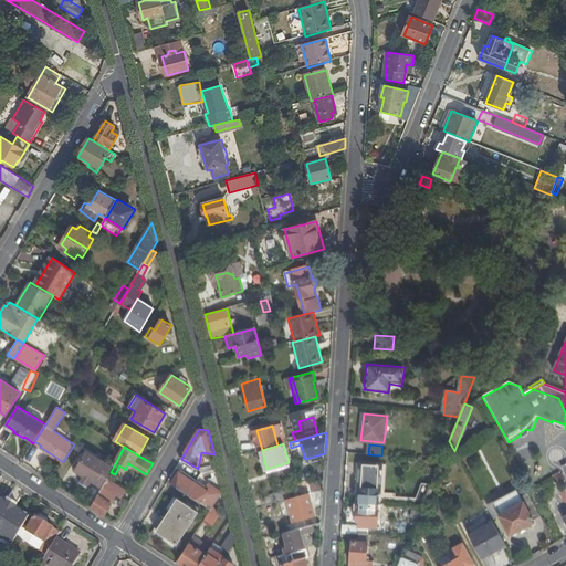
[(85,475),(92,480),(100,485),(106,474),(107,475),(113,468),(87,452),(79,468),(76,467),(74,469),(85,475)]
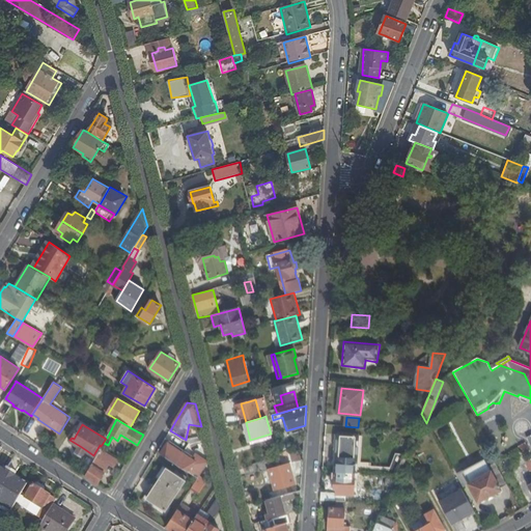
[(272,438),(271,434),(250,440),(251,444),(272,438)]
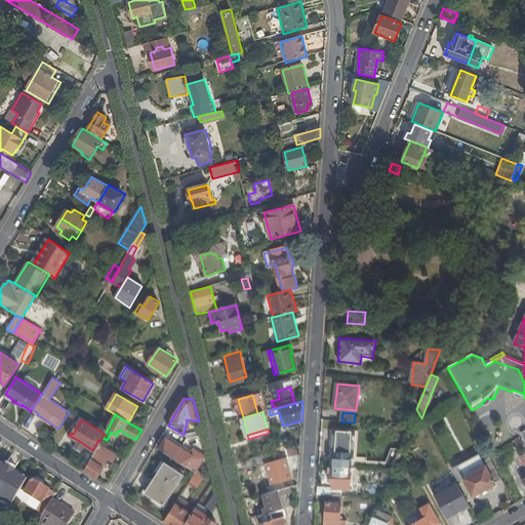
[(349,468),(351,468),(354,431),(336,430),(334,452),(332,452),(332,466),(349,468)]
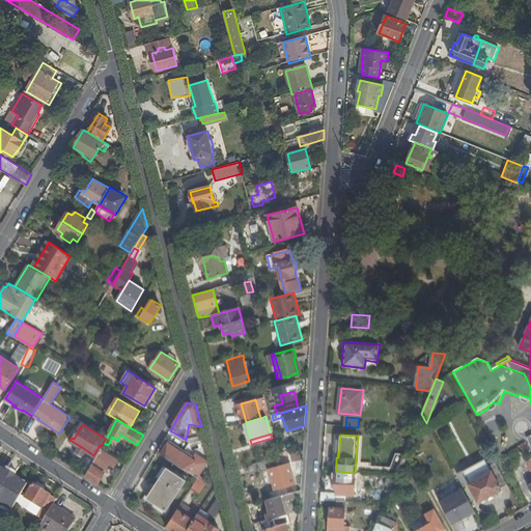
[(48,438),(42,447),(48,450),(53,442),(48,438)]
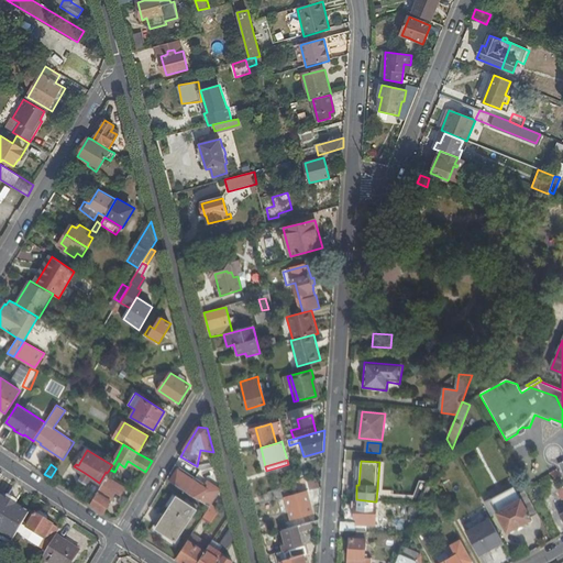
[(179,468),(172,481),(211,507),(213,503),(221,489),(213,484),(210,489),(179,468)]
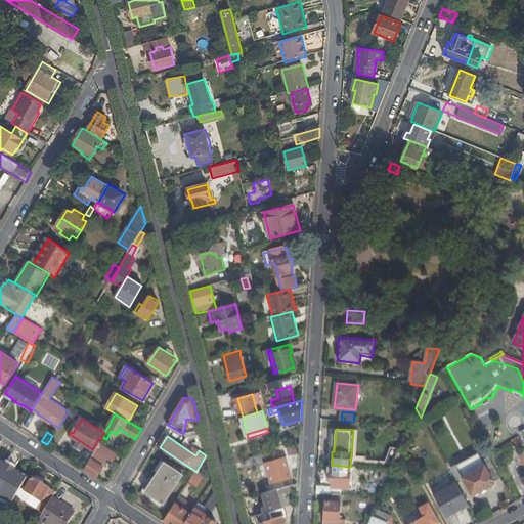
[(82,449),(85,444),(79,440),(76,445),(82,449)]
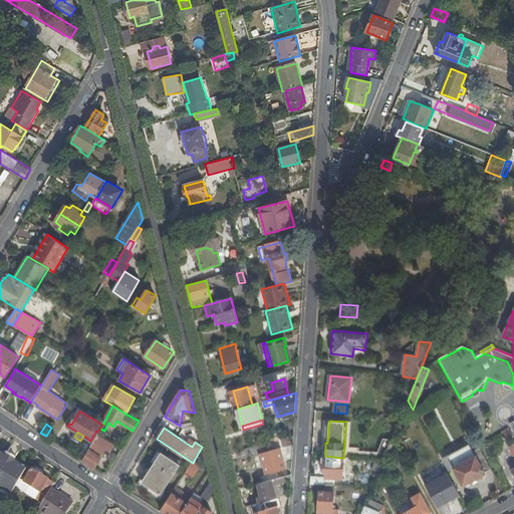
[(113,444),(98,434),(82,460),(95,468),(106,450),(109,451),(113,444)]
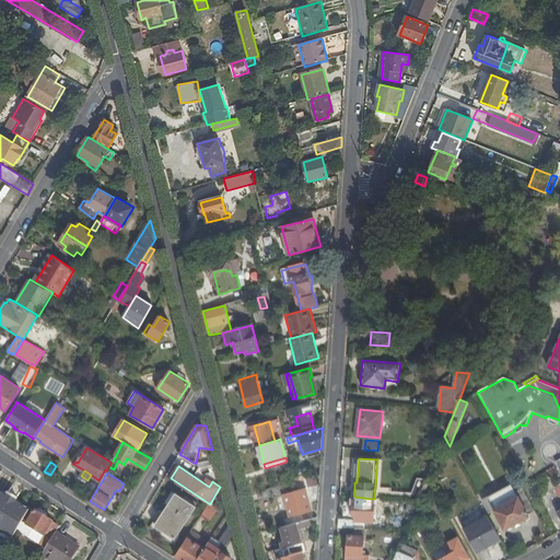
[(319,485),(321,477),(307,479),(310,488),(314,487),(319,485)]
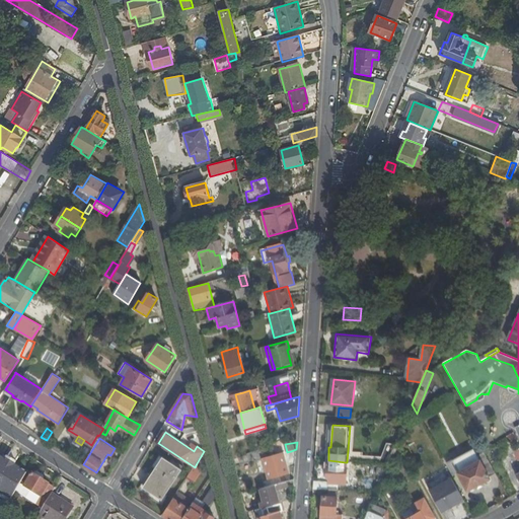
[(387,465),(395,445),(388,442),(383,451),(379,449),(373,464),(387,465)]
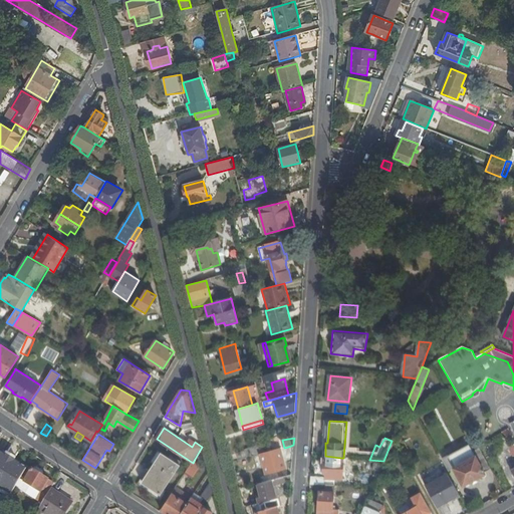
[(247,449),(249,457),(269,452),(271,451),(268,443),(247,449)]
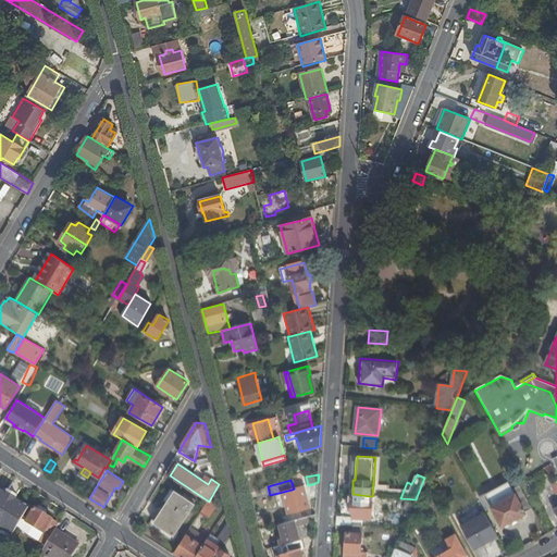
[(525,511),(532,508),(525,496),(520,486),(520,485),(512,490),(508,482),(490,492),(496,505),(493,507),(502,525),(525,514),(525,511)]
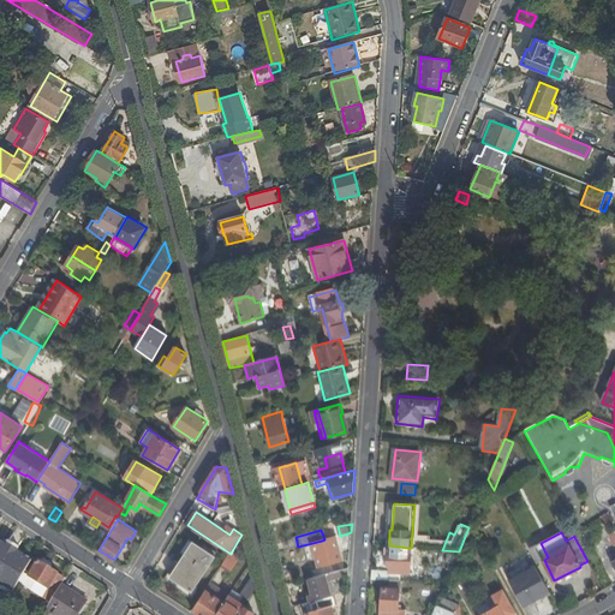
[(339,547),(335,537),(324,539),(322,541),(323,542),(314,544),(318,565),(327,562),(327,565),(342,560),(339,547)]
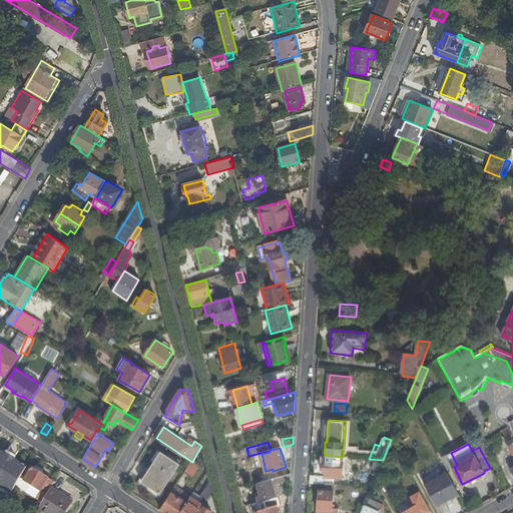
[(153,460),(155,462),(142,484),(159,495),(180,464),(159,450),(153,460)]
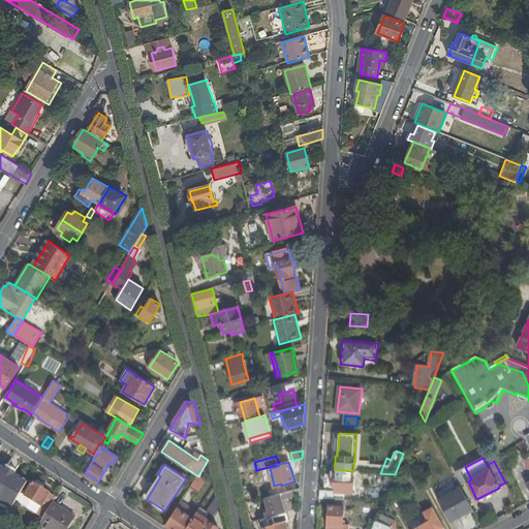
[(0,465),(0,499),(13,507),(17,501),(28,483),(0,465)]
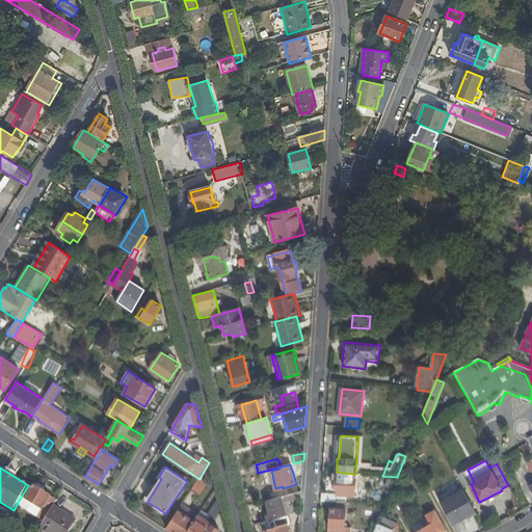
[(466,486),(471,484),(474,482),(468,470),(458,474),(466,486)]
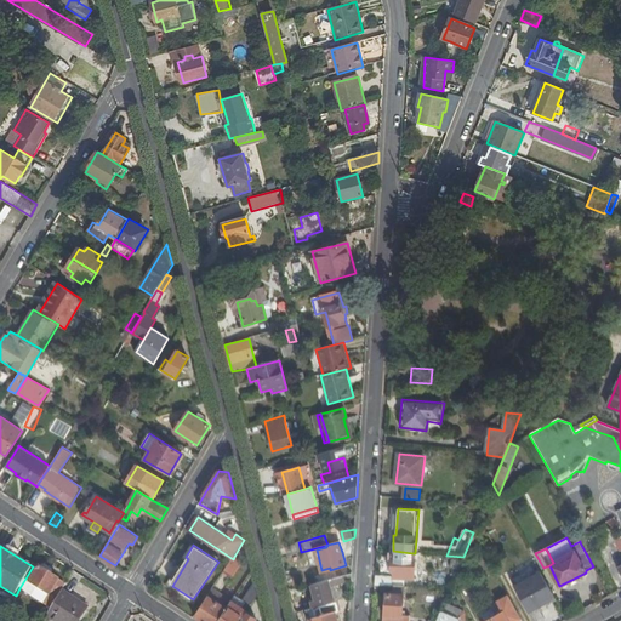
[(412,553),(393,551),(391,570),(398,570),(398,574),(414,575),(415,560),(411,560),(412,553)]
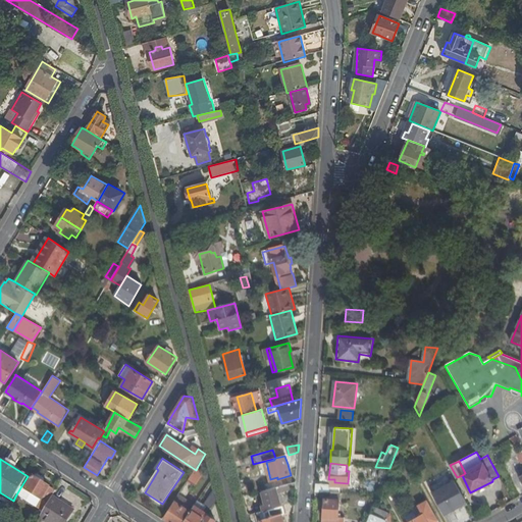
[(198,466),(196,470),(189,479),(197,485),(206,471),(198,466)]
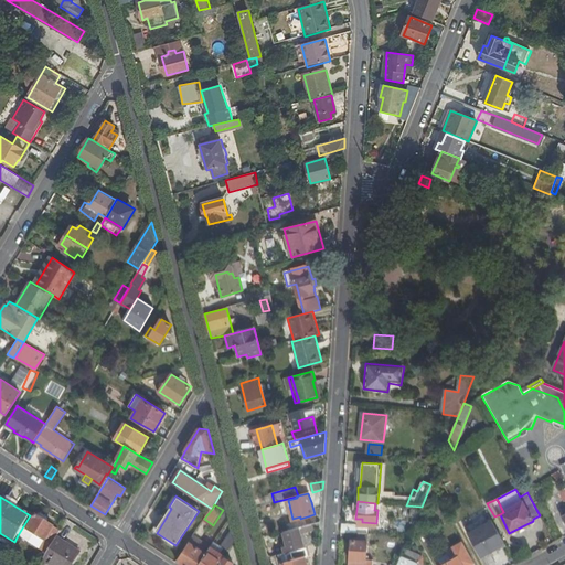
[(31,513),(30,515),(18,535),(46,553),(56,537),(60,531),(31,513)]
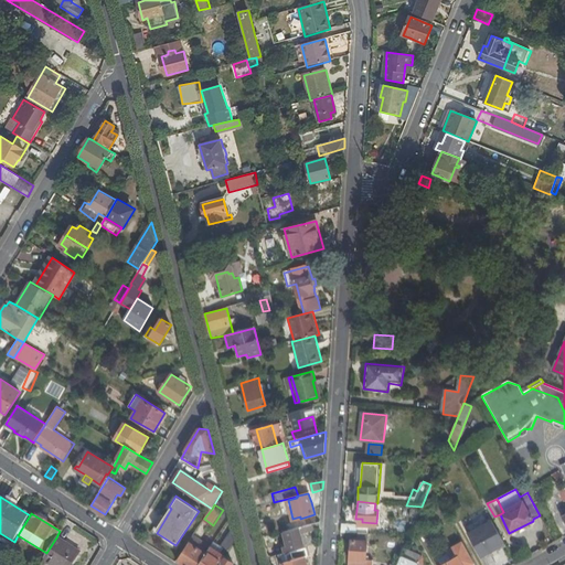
[(289,530),(308,525),(307,520),(300,521),(299,521),(287,524),(289,530)]
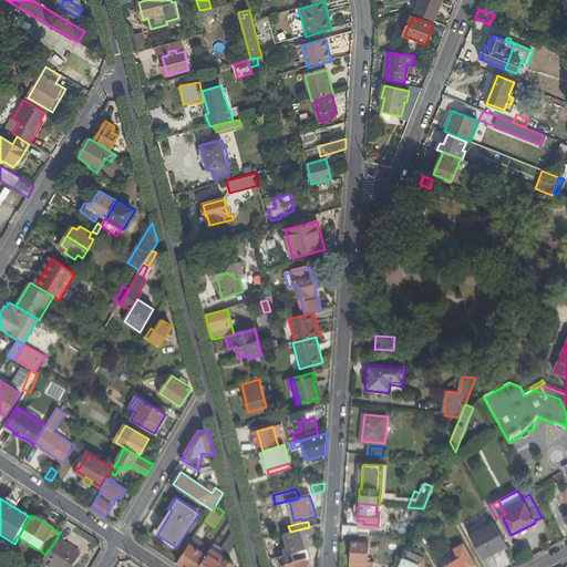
[(493,523),(468,536),(483,562),(507,548),(493,523)]
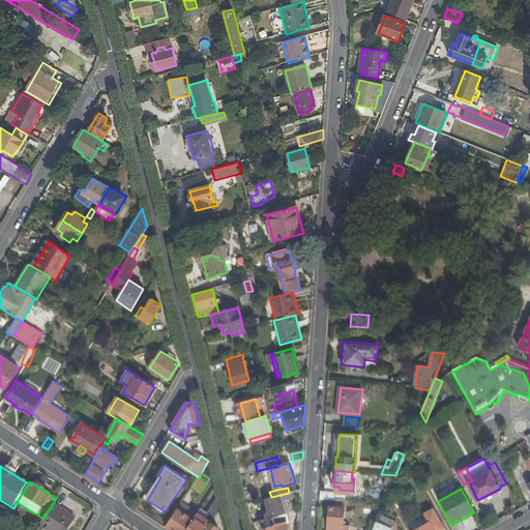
[(300,495),(300,490),(289,493),(271,497),(270,497),(274,510),(275,516),(287,512),(286,510),(283,510),(282,505),(284,505),(283,501),(286,500),(286,499),(300,495)]
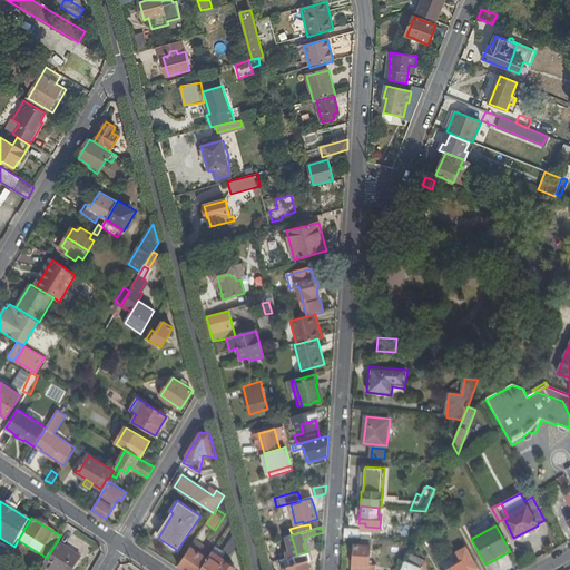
[(345,529),(344,537),(360,538),(360,530),(345,529)]
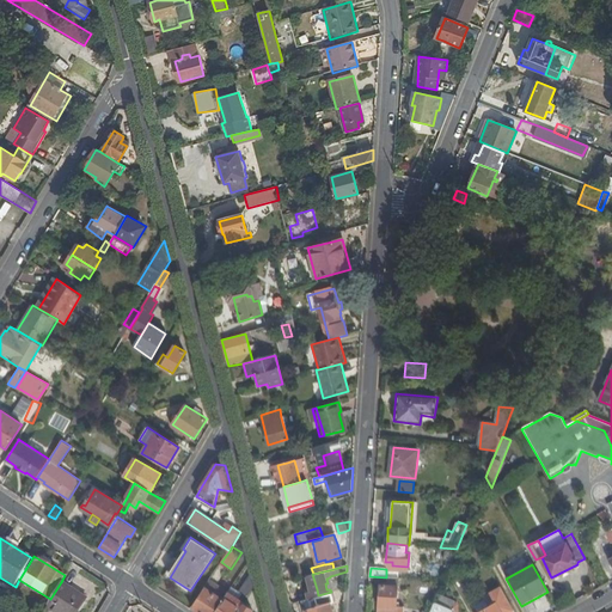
[(215,611),(238,611),(244,604),(257,585),(254,573),(242,592),(244,593),(239,599),(230,592),(225,599),(215,611)]
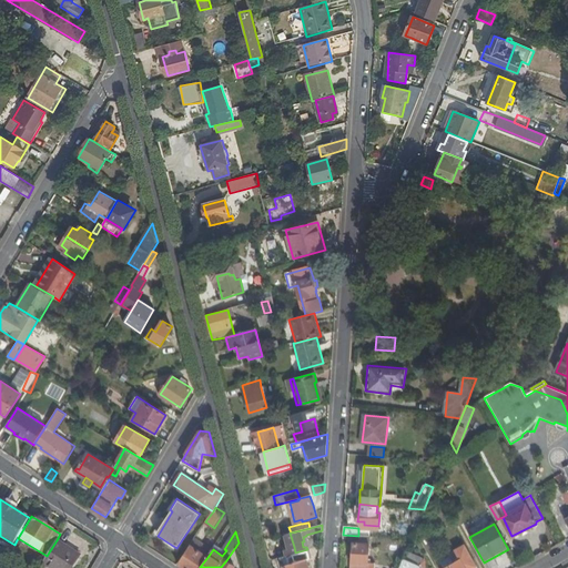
[(367,564),(369,536),(362,536),(361,544),(353,543),(351,567),(375,567),(376,564),(367,564)]
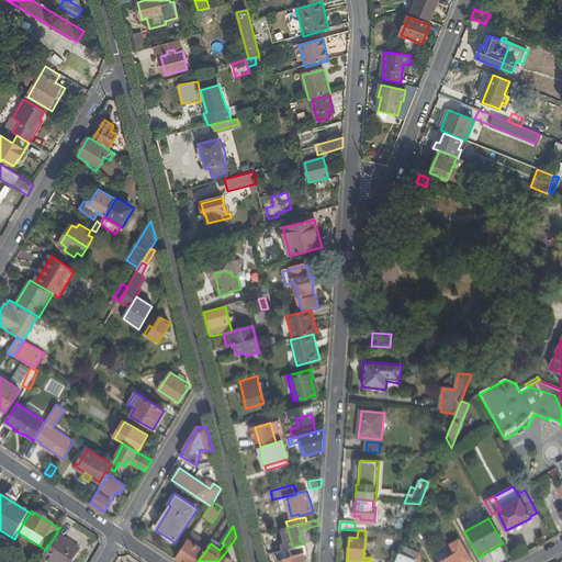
[(71,561),(79,549),(56,535),(46,550),(42,559),(46,561),(71,561)]
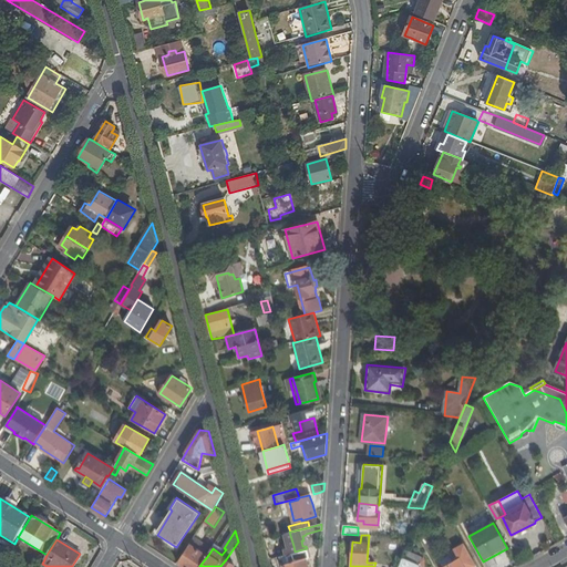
[(224,548),(216,543),(213,548),(222,555),(226,549),(224,548)]
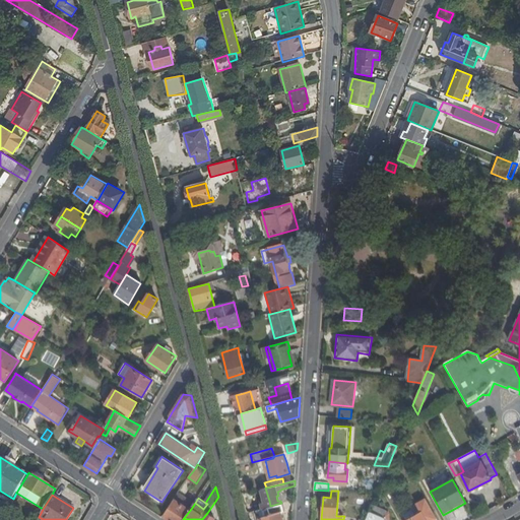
[(175,499),(164,516),(170,519),(183,519),(191,509),(187,506),(188,504),(184,501),(183,504),(175,499)]
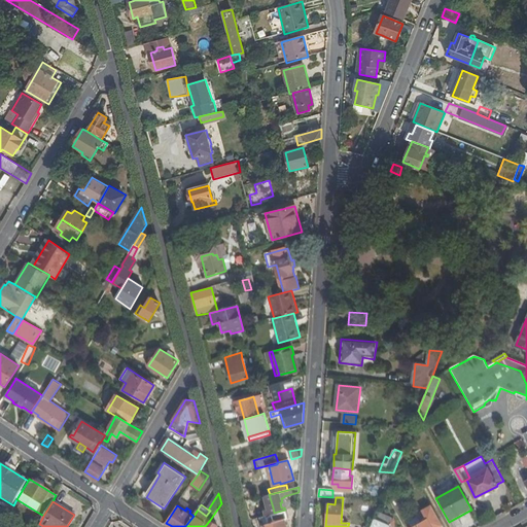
[(267,515),(260,517),(262,526),(287,526),(285,518),(288,518),(285,510),(274,513),(267,515)]
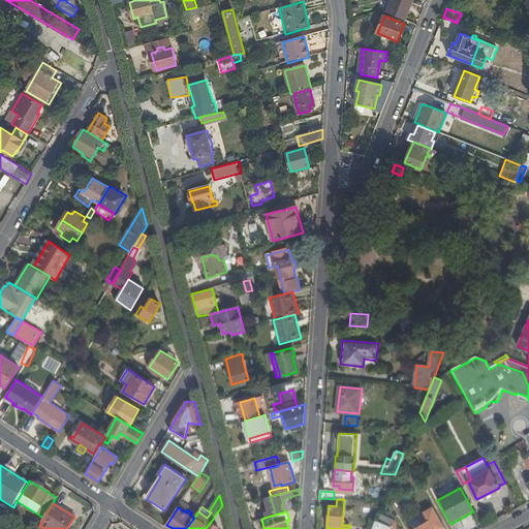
[(385,525),(391,527),(393,521),(378,515),(375,521),(385,525)]
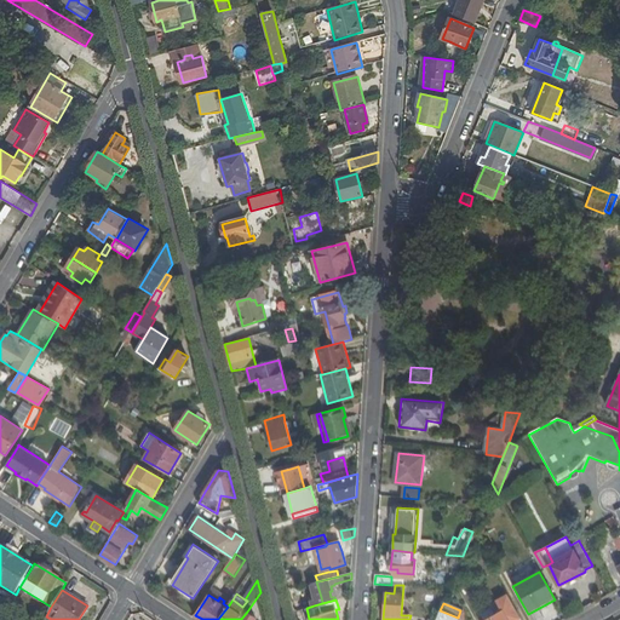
[(521,619),(515,608),(505,614),(503,610),(484,619),(521,619)]
